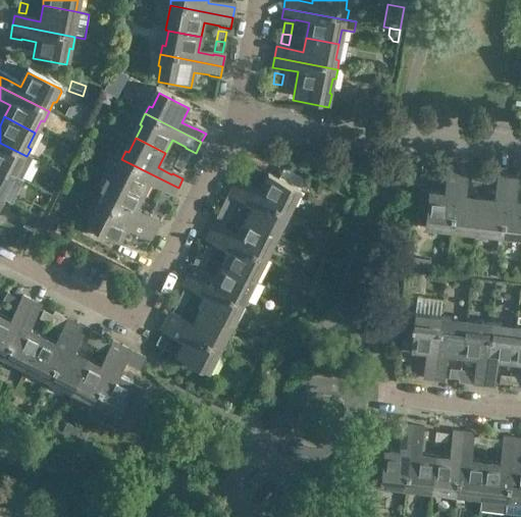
[(27,156),(0,143),(0,171),(12,177),(18,165),(21,166),(27,156)]
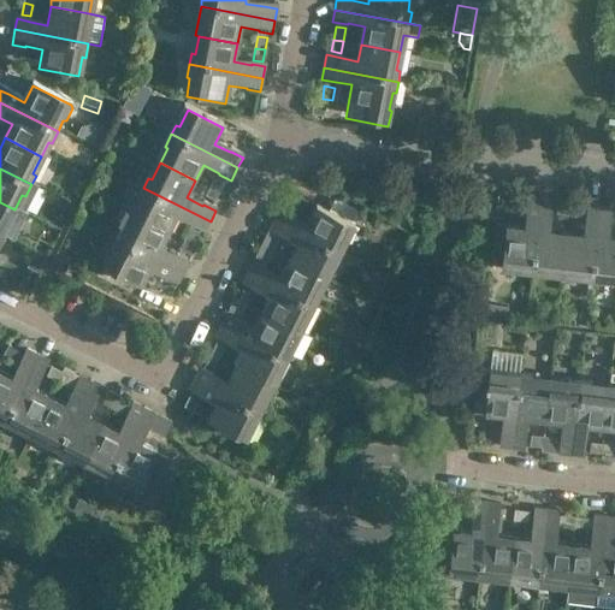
[(217,178),(211,189),(220,194),(225,183),(217,178)]
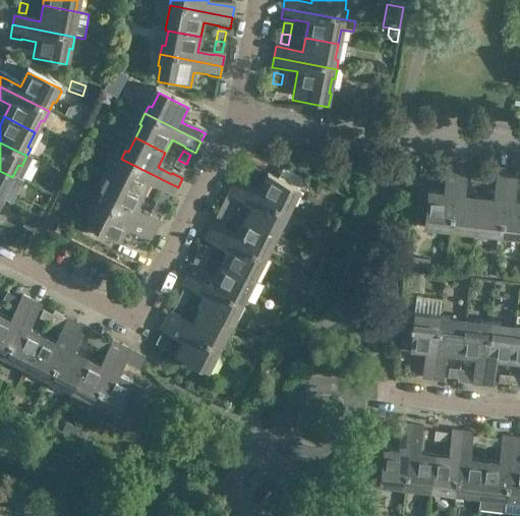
[(119,170),(112,183),(142,198),(149,185),(162,192),(172,198),(178,187),(121,159),(116,169),(119,170)]
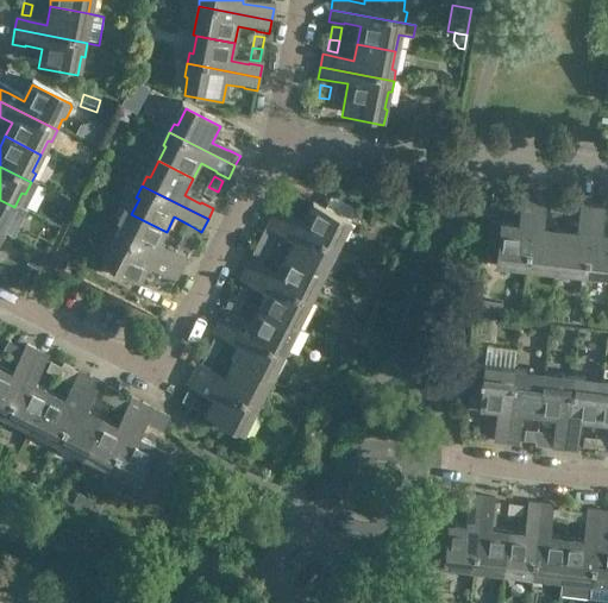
[(296,200),(288,196),(287,195),(282,206),(290,211),(296,200)]
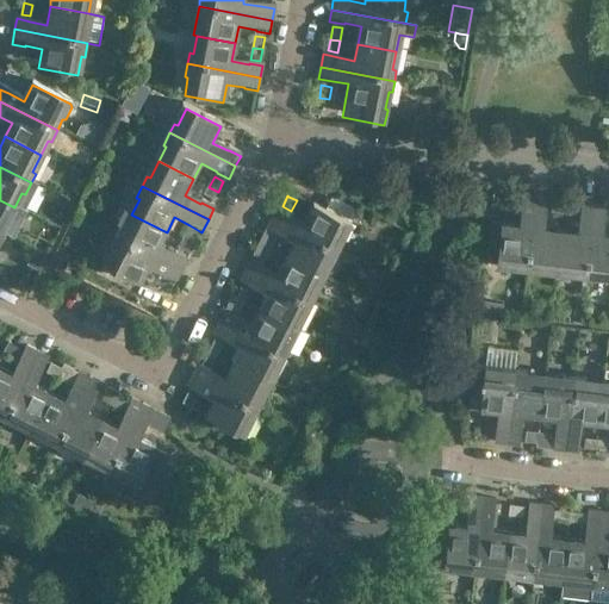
[(535,200),(522,199),(521,212),(519,230),(503,228),(501,228),(490,226),(486,250),(492,251),(491,260),(490,268),(496,269),(496,271),(497,271),(498,267),(514,269),(514,273),(527,274),(535,200)]
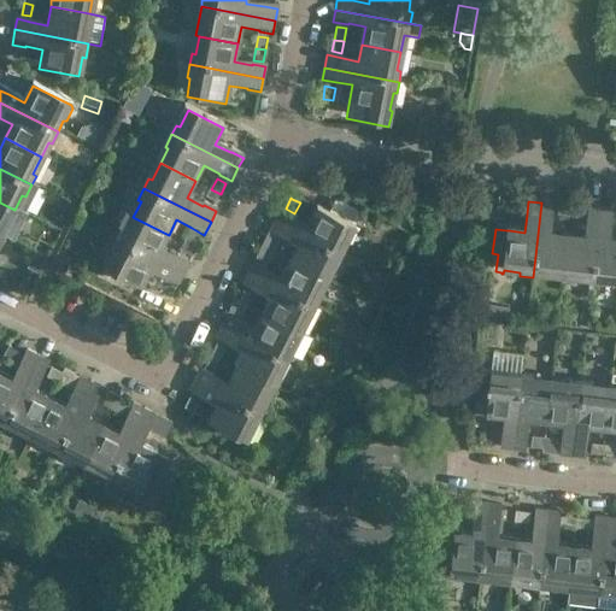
[(0,236),(5,239),(10,229),(6,227),(15,210),(0,203),(0,236)]
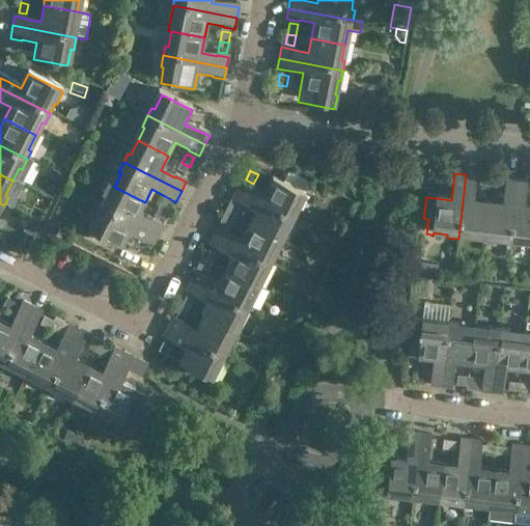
[(475,188),(476,180),(476,175),(466,174),(458,239),(469,240),(469,237),(484,239),(489,204),(473,202),(474,188),(475,188)]
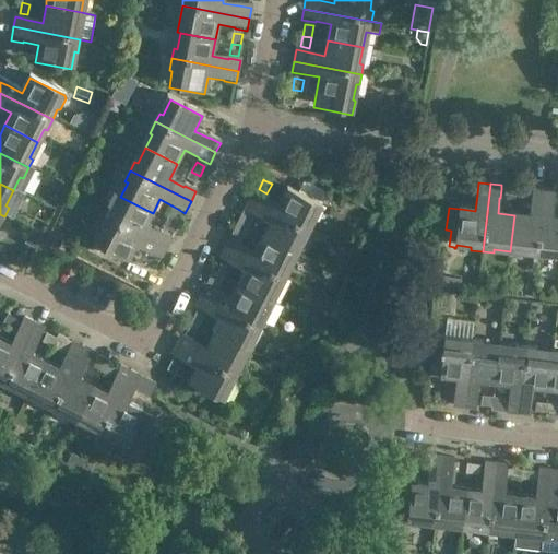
[(524,256),(536,258),(545,190),(531,189),(530,201),(531,201),(529,217),(514,215),(510,251),(524,254),(524,256)]
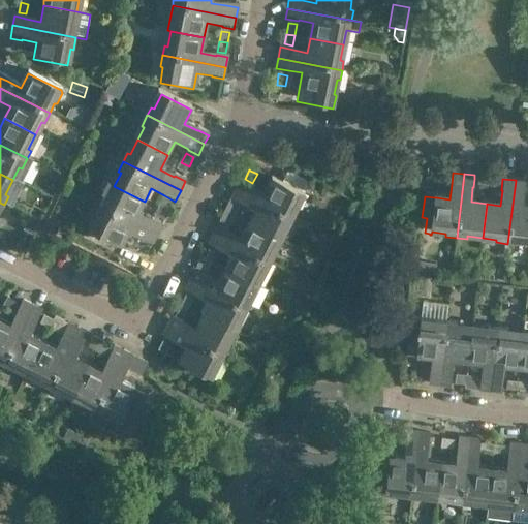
[(240,181),(236,190),(293,220),(298,211),(294,210),(302,195),(272,180),(265,194),(250,187),(250,186),(240,181)]
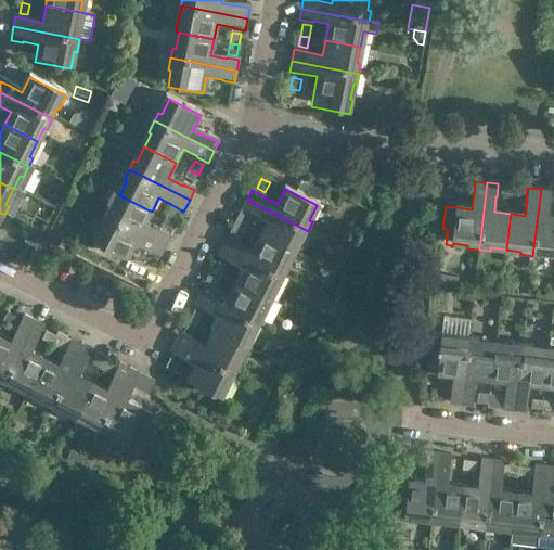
[(523,190),(513,189),(512,199),(522,200),(523,190)]
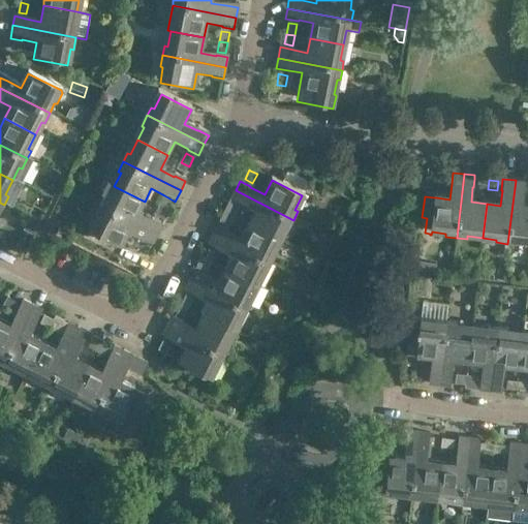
[(527,242),(527,209),(522,208),(523,192),(524,192),(525,181),(516,180),(507,244),(518,245),(518,242),(527,242)]
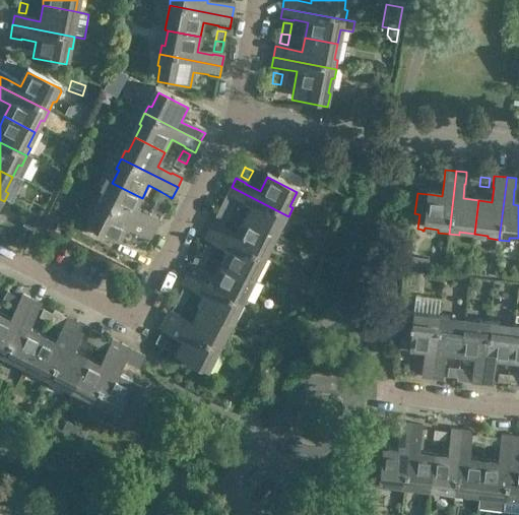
[(134,212),(142,198),(112,183),(110,181),(98,204),(154,233),(159,223),(148,218),(148,219),(134,212)]
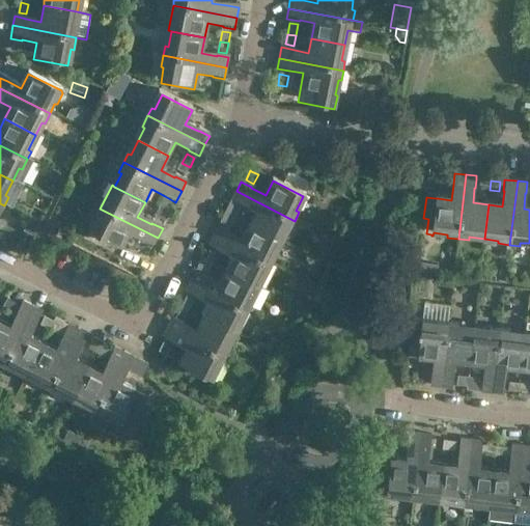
[(295,221),(236,191),(231,201),(242,206),(256,214),(249,226),(280,242),(286,229),(289,231),(295,221)]
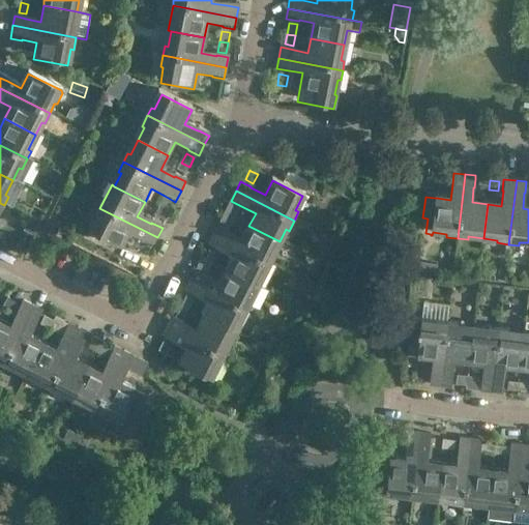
[(229,205),(225,214),(235,220),(239,210),(229,205)]
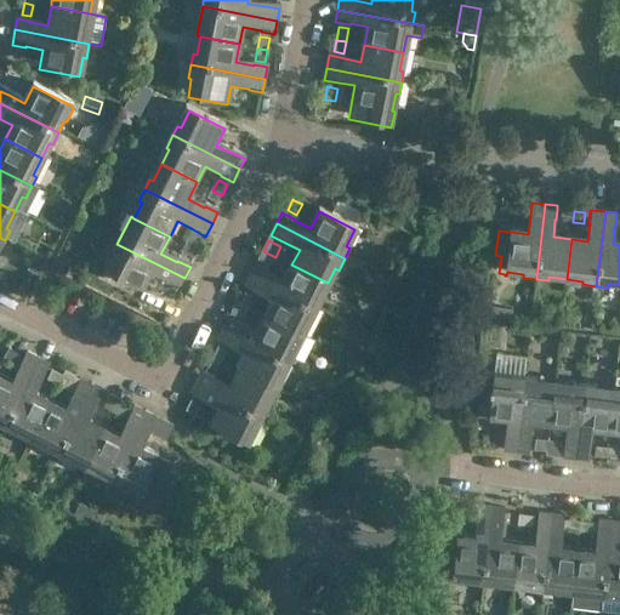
[(178,290),(185,278),(117,244),(112,255),(114,256),(106,273),(142,291),(151,274),(166,283),(166,284),(178,290)]
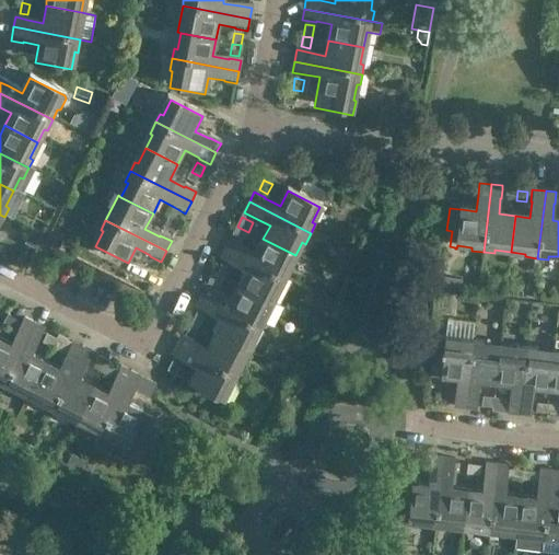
[(177,228),(174,226),(166,221),(162,231),(173,236),(177,228)]
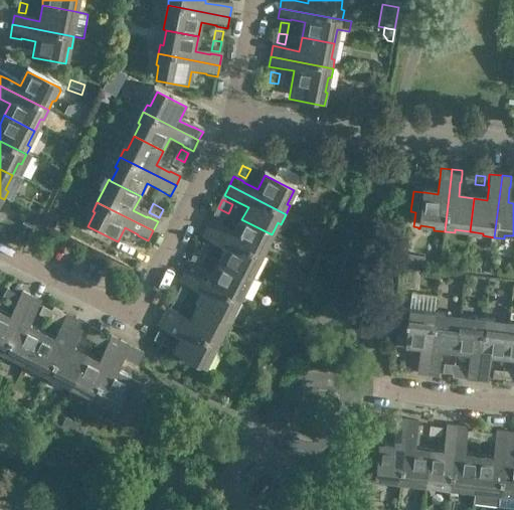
[(218,208),(213,216),(223,221),(228,213),(218,208)]
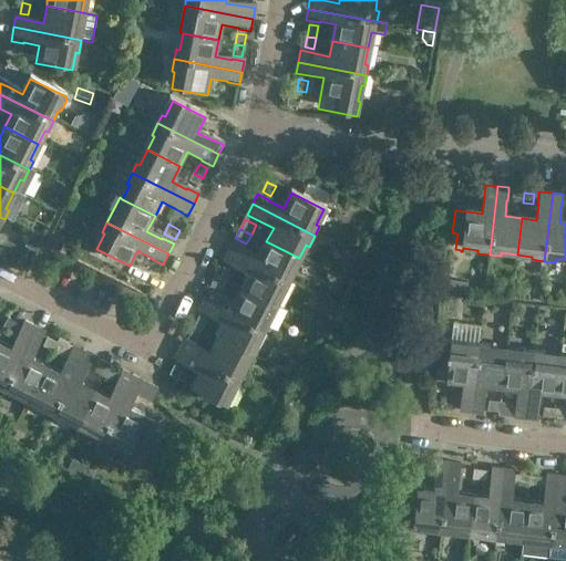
[(51,241),(50,240),(47,248),(59,255),(62,247),(57,243),(51,241)]
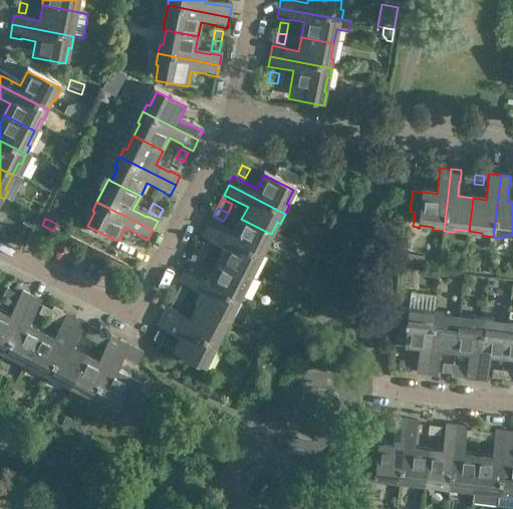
[(211,221),(207,229),(262,257),(266,250),(263,248),(271,234),(241,219),(234,234),(221,227),(221,226),(211,221)]
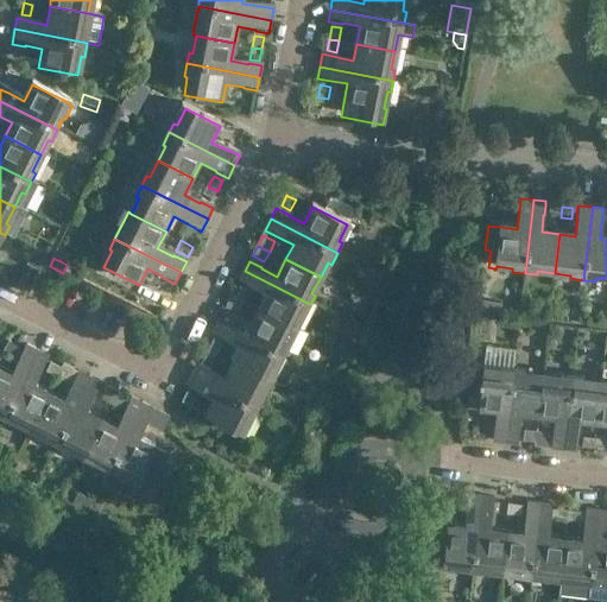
[(304,317),(310,304),(245,271),(239,284),(251,290),(251,289),(266,297),(259,312),(293,330),(301,315),(304,317)]
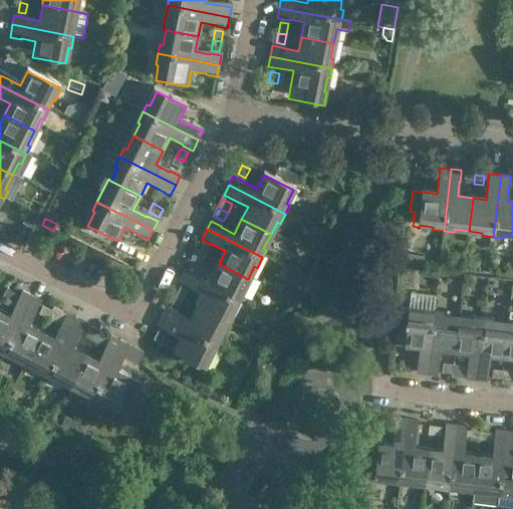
[(201,267),(206,257),(198,253),(195,252),(190,262),(201,267)]
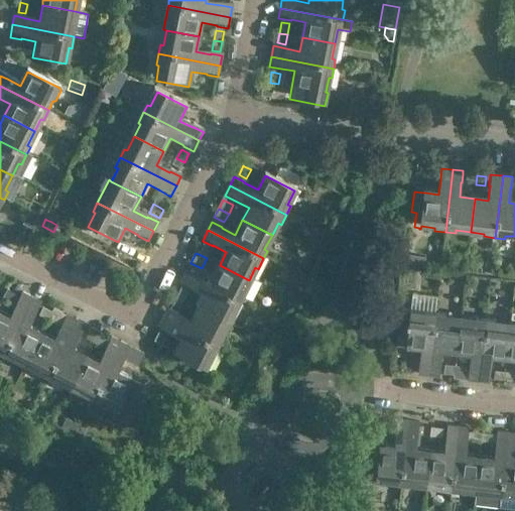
[(188,266),(184,275),(240,303),(252,281),(249,280),(220,265),(213,279),(199,272),(200,272),(188,266)]
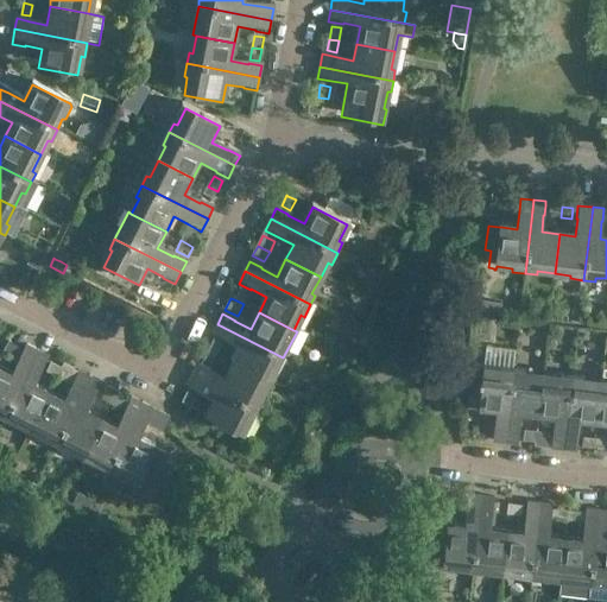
[(283,357),(217,324),(212,336),(223,342),(240,350),(232,365),(267,382),(274,368),(277,369),(283,357)]
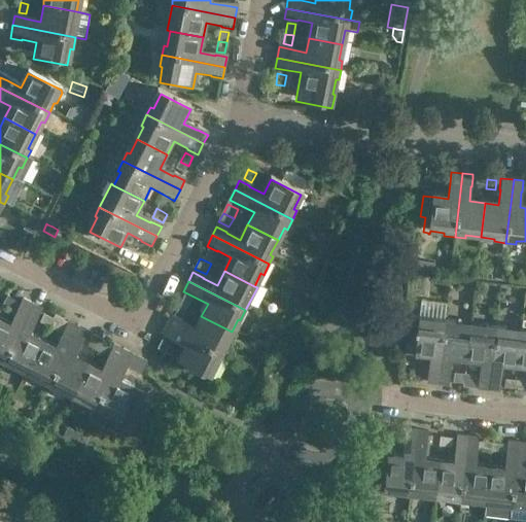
[(0,363),(3,366),(32,309),(22,303),(15,315),(9,327),(0,322),(0,363)]
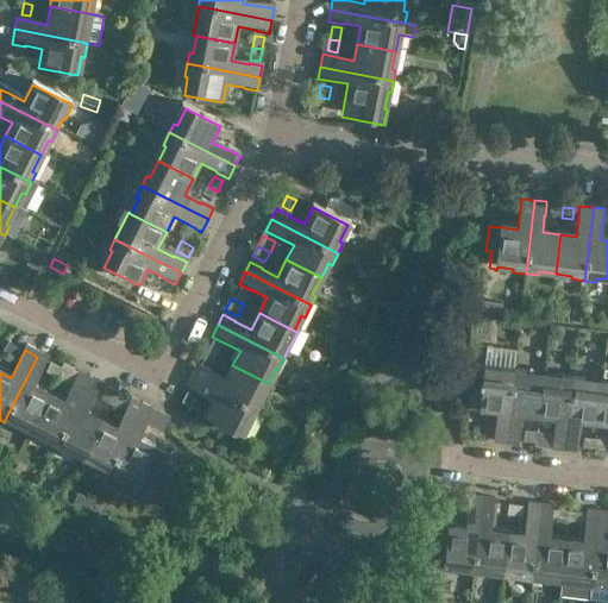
[(14,424),(32,433),(50,397),(33,389),(41,374),(42,374),(48,362),(37,357),(4,422),(13,427),(14,424)]
